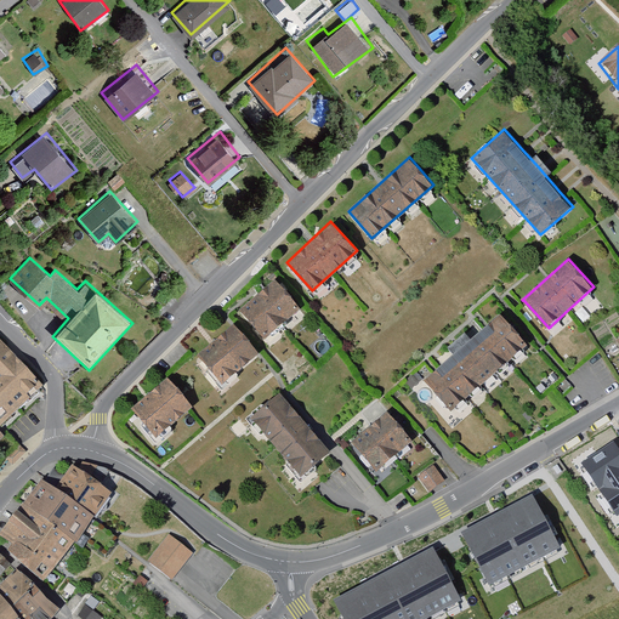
[(274,278),(239,308),(265,338),(300,307),(274,278)]
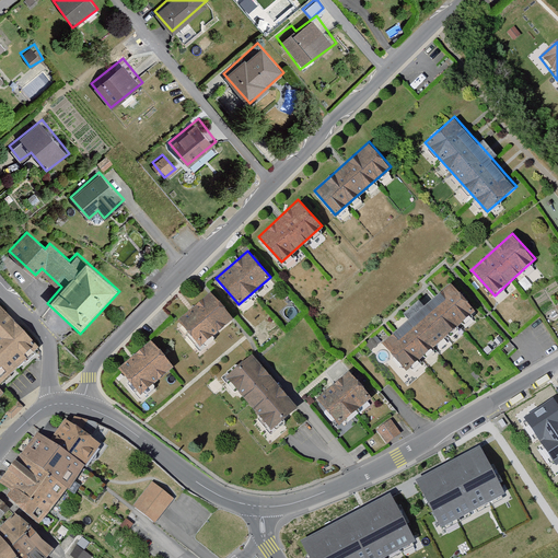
[(477,310),(452,281),(384,341),(409,370),(477,310)]
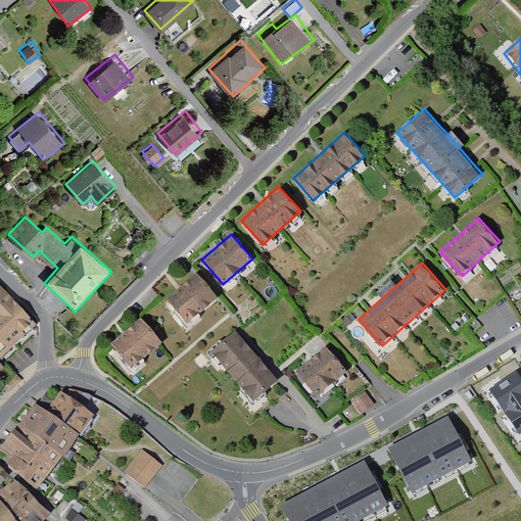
[(193,272),(163,296),(185,321),(215,296),(216,295),(207,285),(208,285),(203,279),(202,279),(195,271),(193,272)]
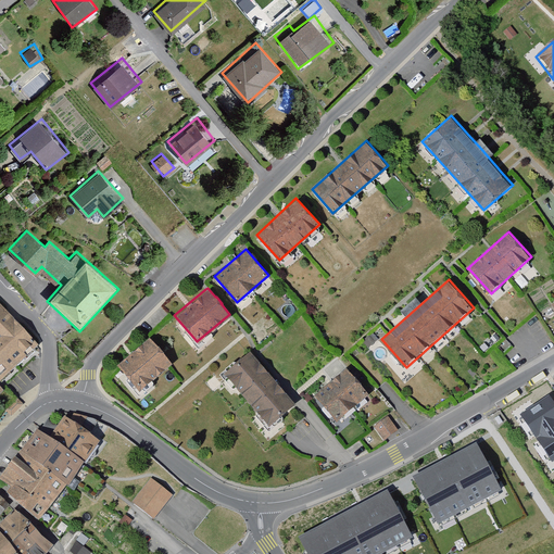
[(0,386),(43,350),(0,298),(0,386)]
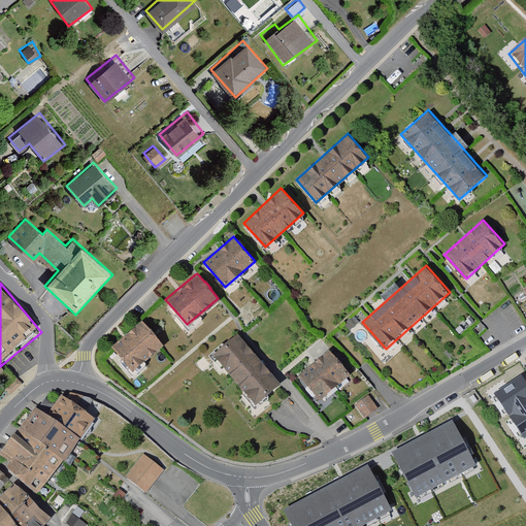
[(163,344),(142,321),(113,344),(133,369),(163,344)]
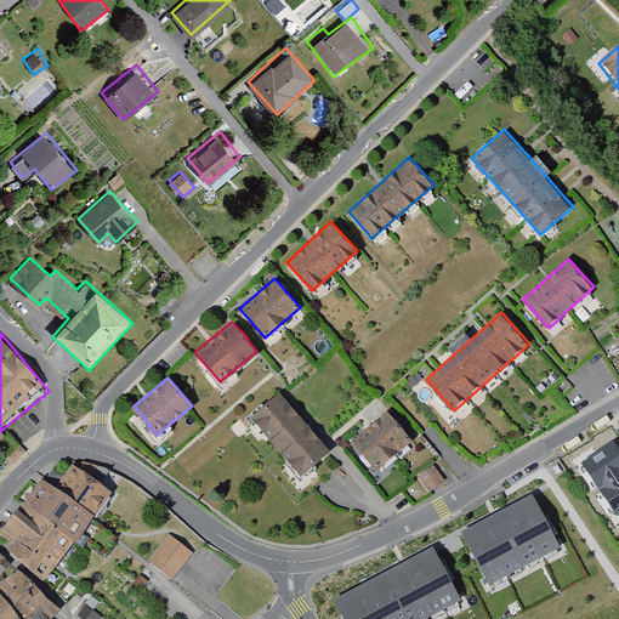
[(278,391),(248,418),(300,476),(330,450),(278,391)]
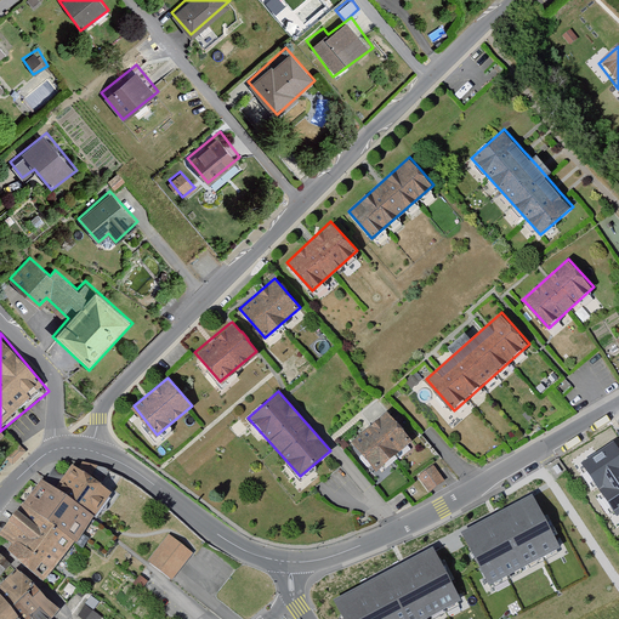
[(386,410),(351,441),(376,471),(413,439),(386,410)]
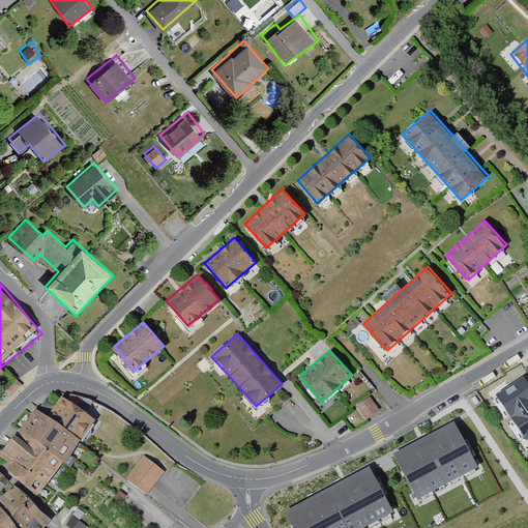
[(527,383),(522,374),(494,392),(509,415),(527,402),(527,383)]
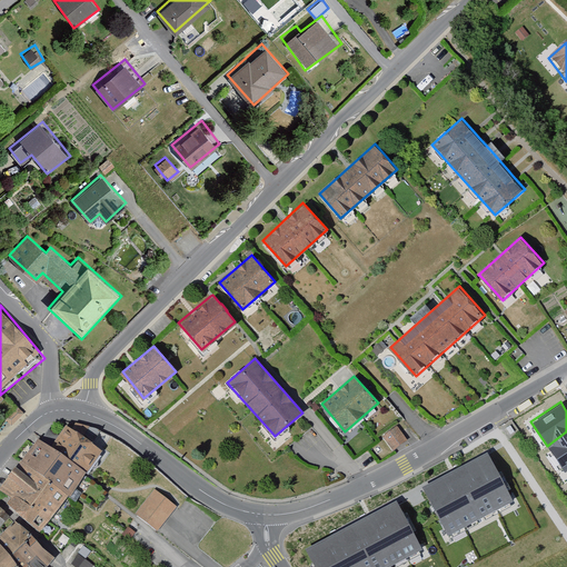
[(520,419),(524,424),(544,410),(541,407),(520,419)]
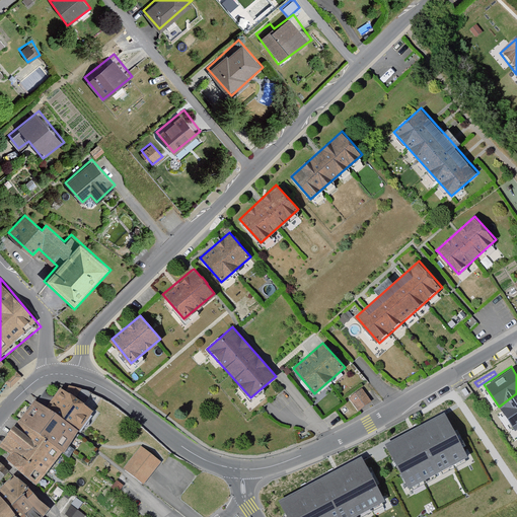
[(34,486),(90,408),(60,388),(43,408),(33,399),(0,441),(0,445),(9,451),(2,458),(34,486)]
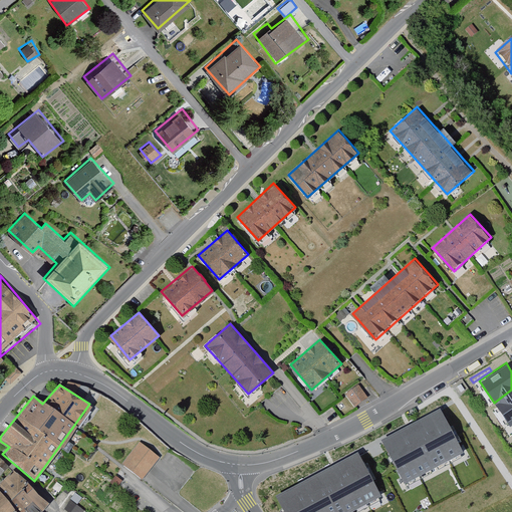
[(356,386),(344,395),(354,407),(365,398),(356,386)]
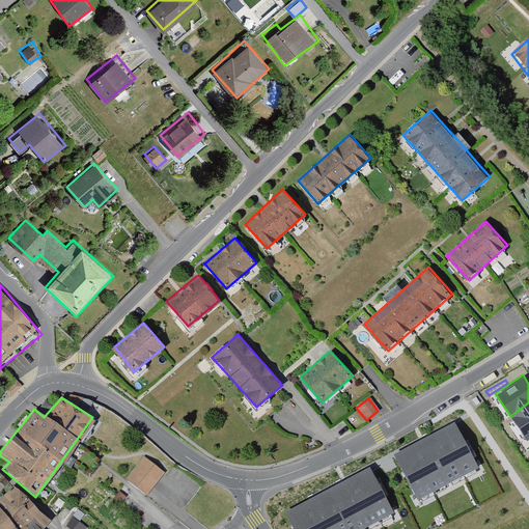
[(528,402),(510,416),(525,439),(528,436),(528,402)]
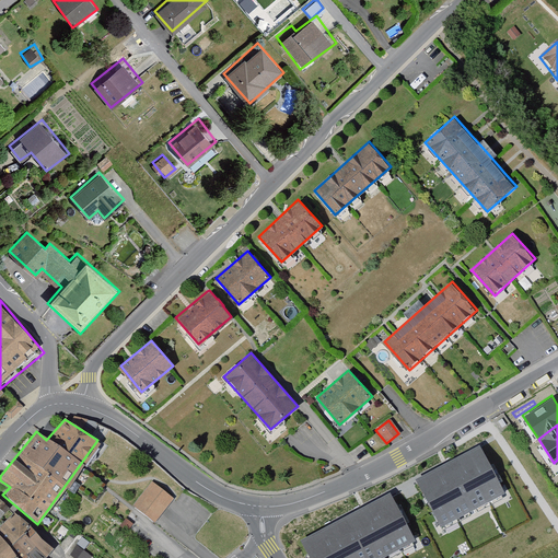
[(510,493),(481,444),(414,483),(442,532),(510,493)]
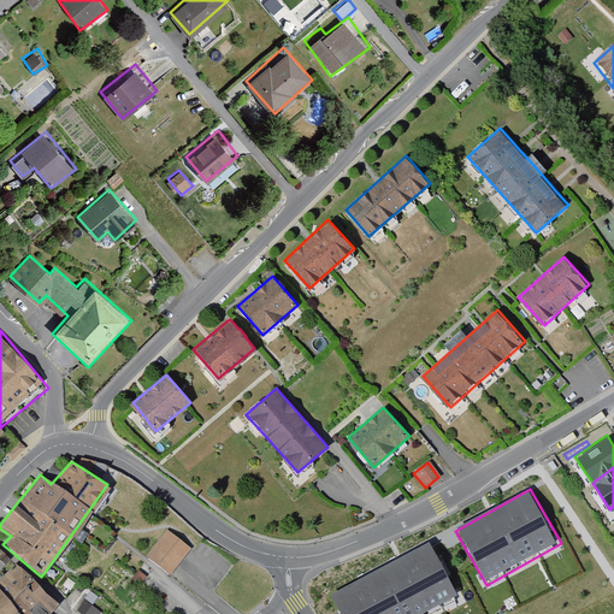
[(188,545),(165,529),(146,554),(169,572),(188,545)]
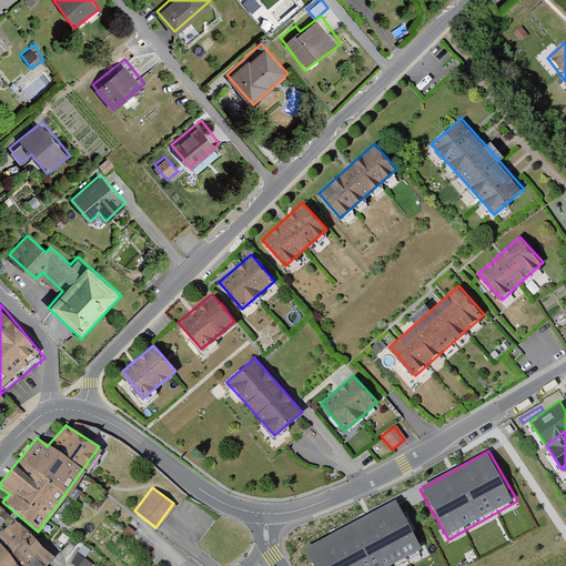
[(403,565),(422,556),(391,502),(302,551),(310,565),(403,565)]
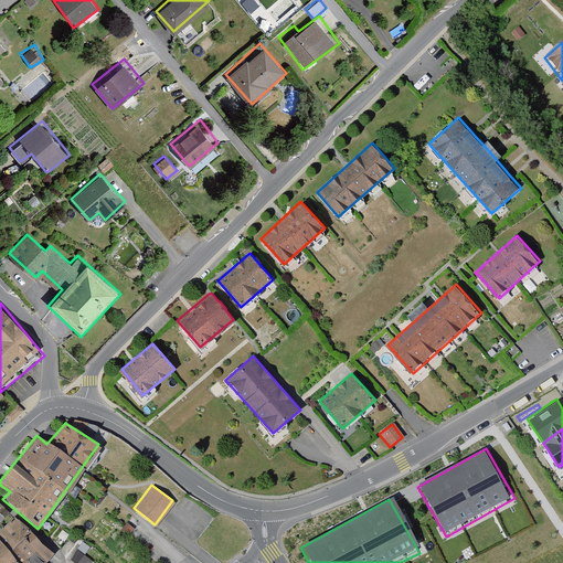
[(39,562),(48,550),(10,516),(0,523),(0,562),(39,562)]
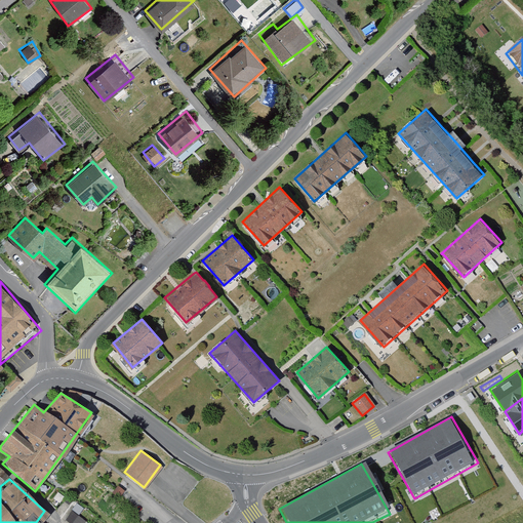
[(72,522),(81,522),(84,520),(76,513),(80,508),(75,504),(65,516),(72,522)]
